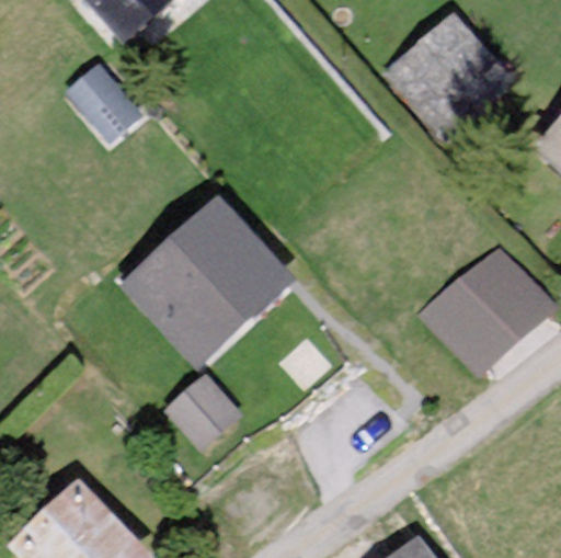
[(78,0),(119,50),(181,0),(78,0)]
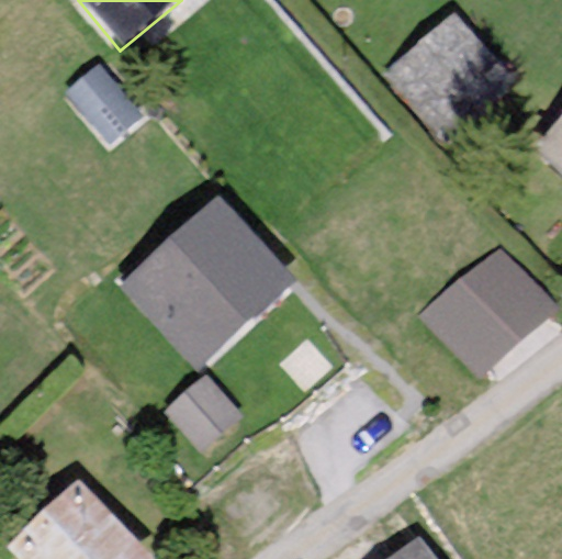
[(452,19),(383,77),(442,147),(512,89),(452,19)]
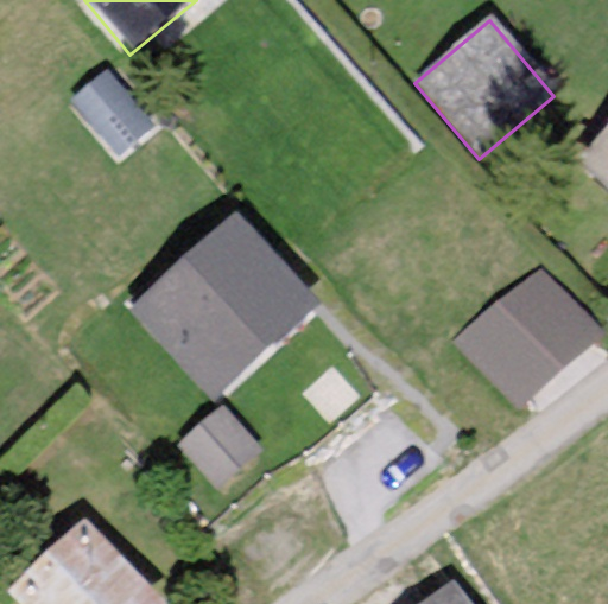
[(105,75),(73,100),(121,159),(153,133),(105,75)]
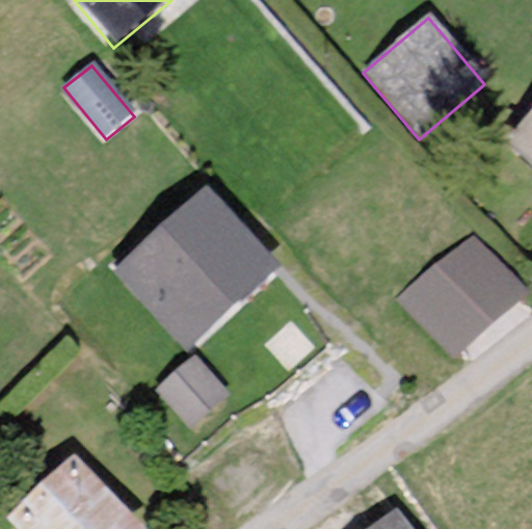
[(531,124),(506,151),(531,175),(531,124)]
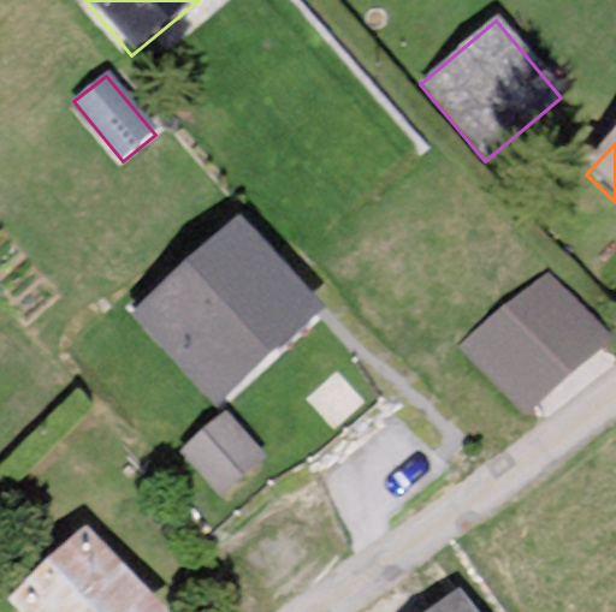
[(238,211),(130,309),(215,403),(324,306),(238,211)]
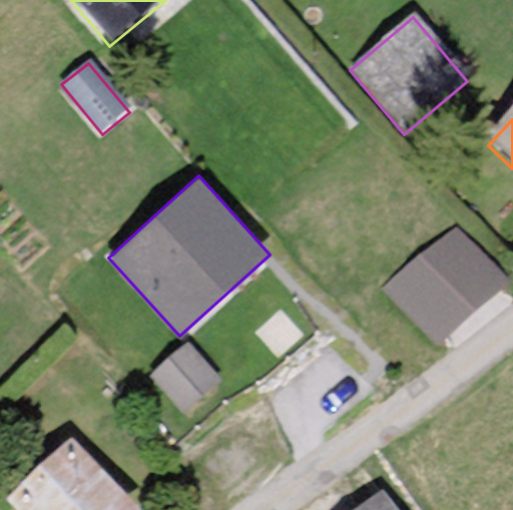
[(457,231),(393,285),(444,346),(508,293),(457,231)]
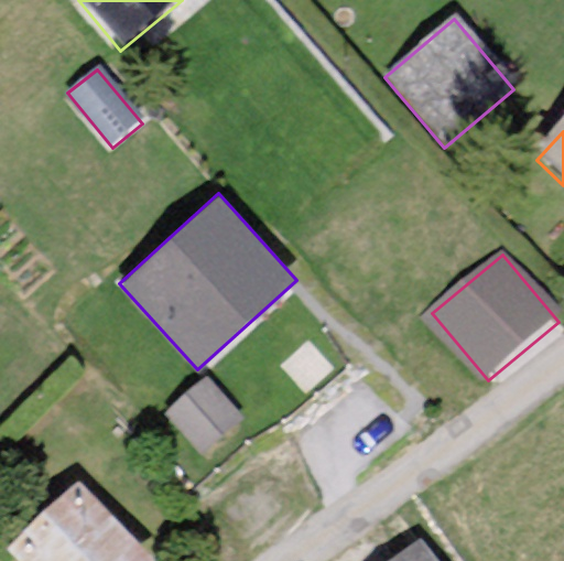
[(206,374),(166,410),(205,451),(243,414),(206,374)]
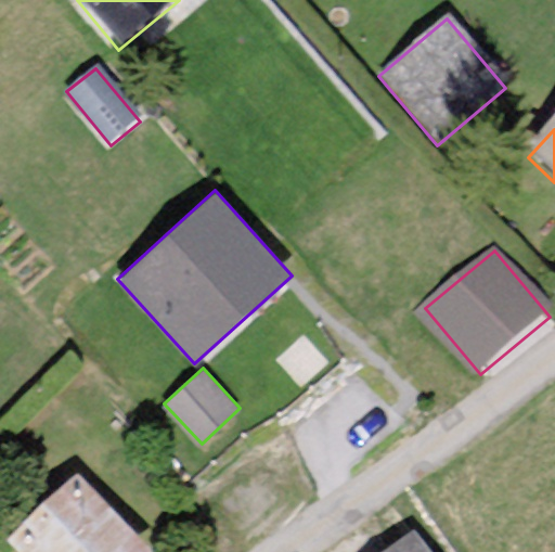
[(78,471),(9,537),(23,551),(147,551),(153,548),(78,471)]
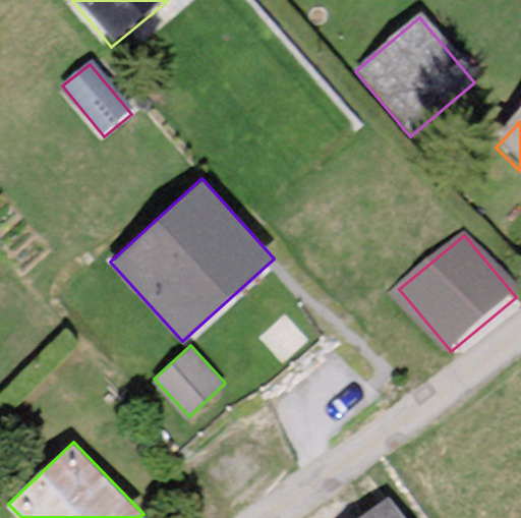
[(405,517),(389,495),(355,517),(405,517)]
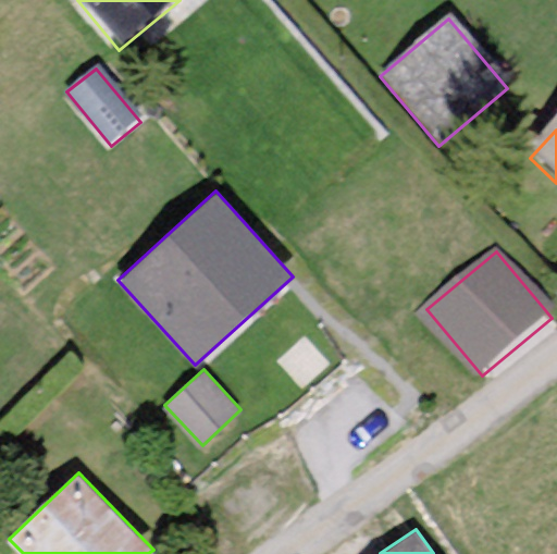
All buildings are outlined.
